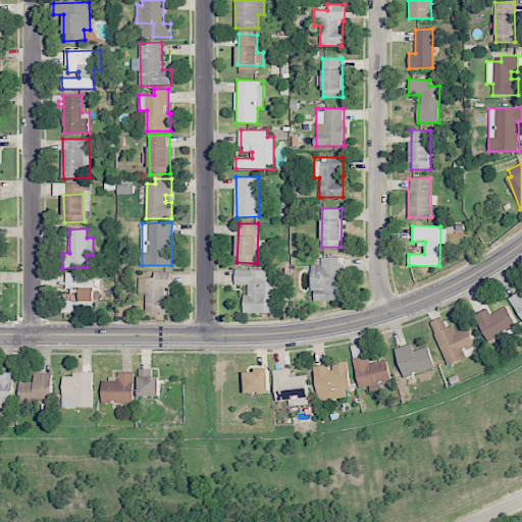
[(312,265),(313,301),(346,300),(344,257),(321,258),(321,264),(312,265)]
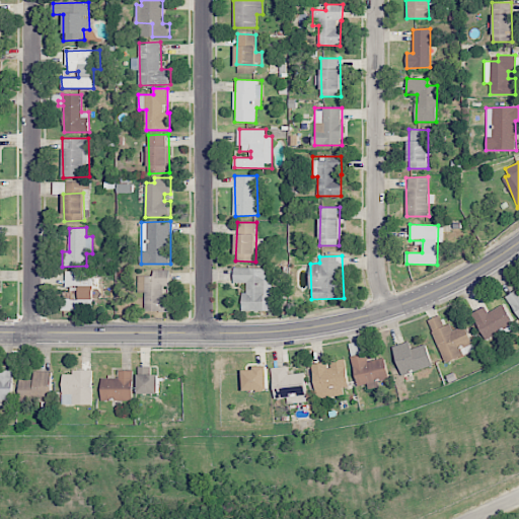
[(243,311),(272,310),(272,268),(234,269),(234,283),(246,283),(246,292),(242,292),(243,311)]
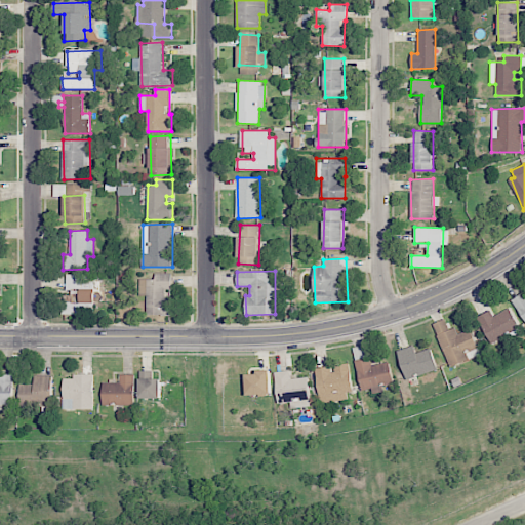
[(172,274),(155,273),(155,279),(140,279),(139,296),(148,296),(147,315),(172,316),(172,297),(166,297),(166,289),(172,289),(172,274)]
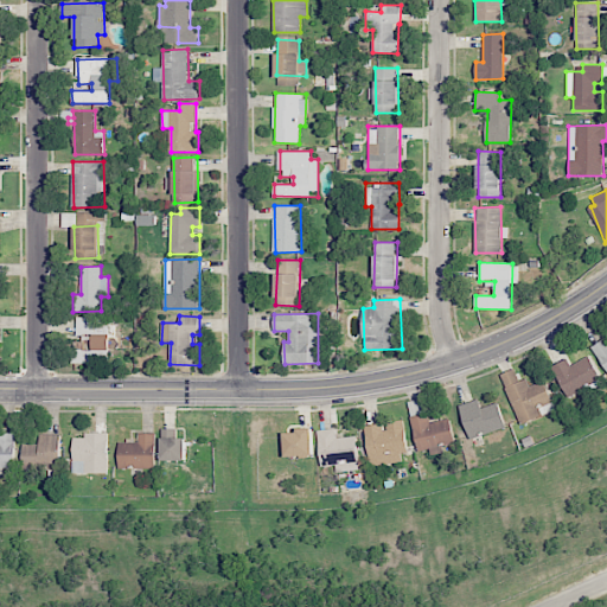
[(72,364),(110,363),(110,336),(117,336),(116,326),(109,326),(109,317),(77,318),(77,334),(93,334),(93,350),(72,350),(72,364)]
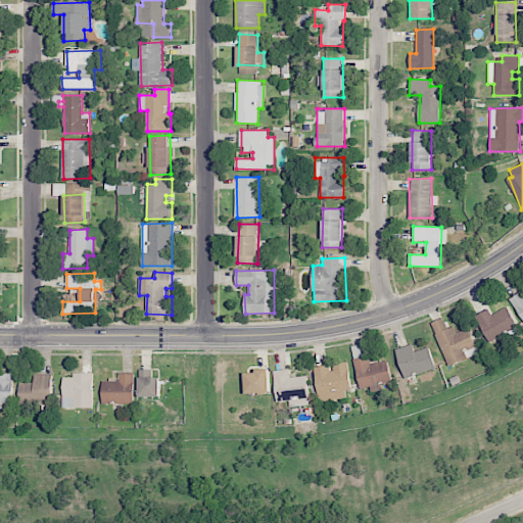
[(522,292),(521,291),(510,299),(522,319),(522,292)]
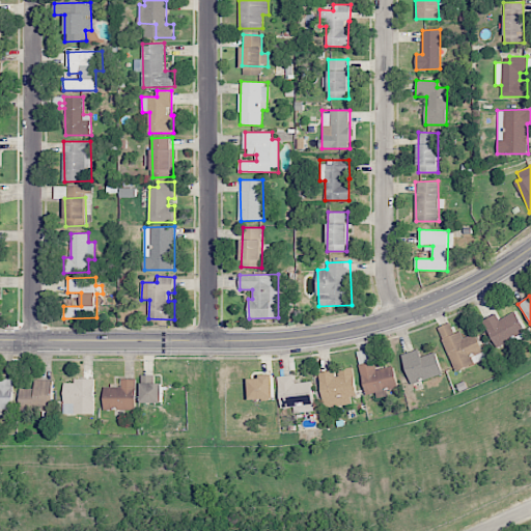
[(482,320),(497,347),(526,332),(514,311),(499,319),(496,313),(482,320)]
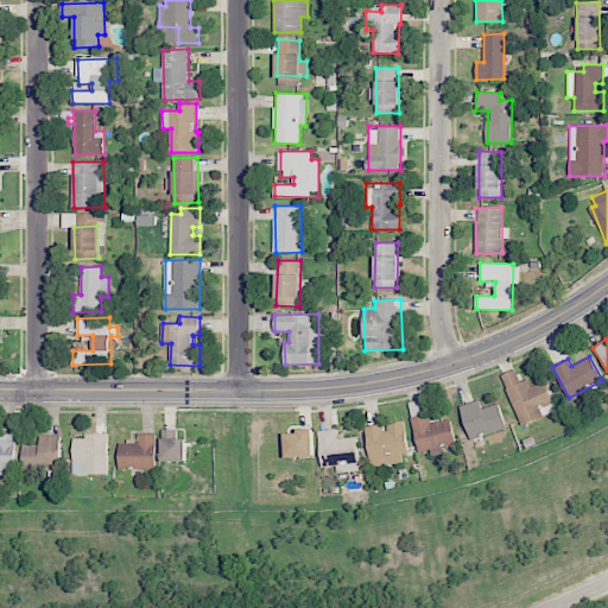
[(520,425),(555,412),(551,403),(553,403),(545,381),(531,387),(527,379),(520,381),(515,369),(501,374),(520,425)]
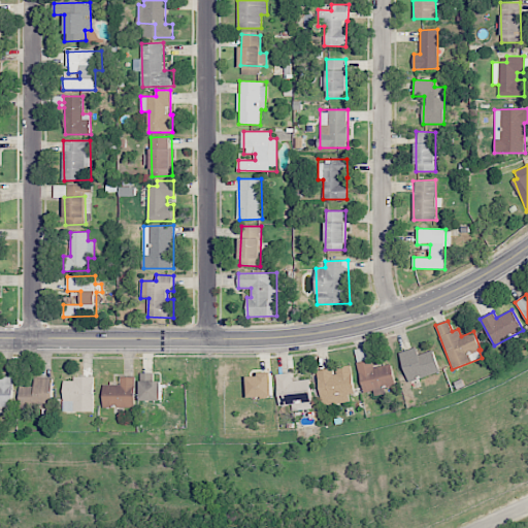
[(419,355),(416,347),(399,353),(409,382),(440,371),(433,350),(419,355)]
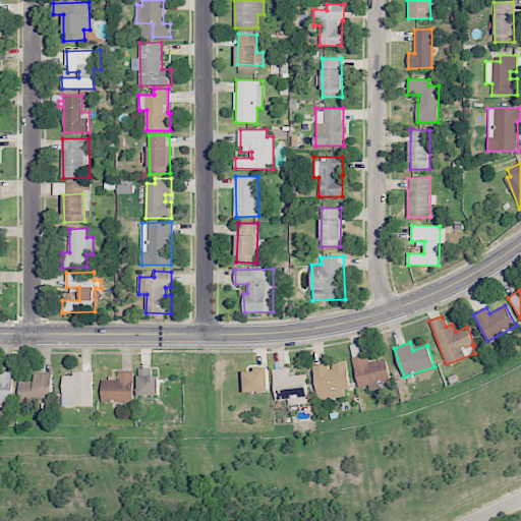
[(386,359),(369,363),(367,354),(352,358),(359,388),(369,386),(369,388),(392,383),(386,359)]
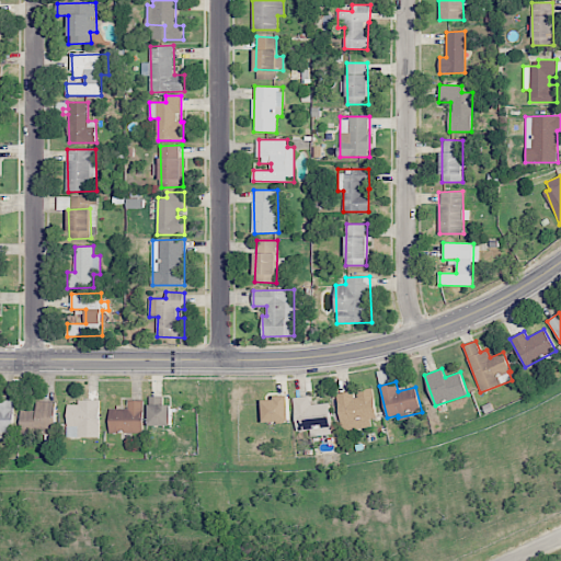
[(377,426),(371,389),(355,391),(336,393),(342,432),(377,426)]
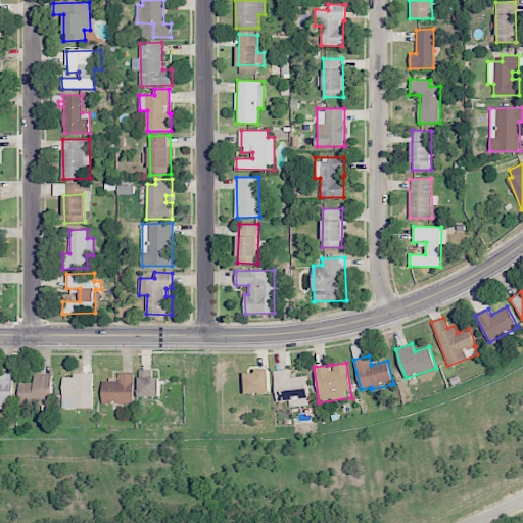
[(139,396),(160,396),(160,377),(152,377),(152,370),(140,369),(139,396)]
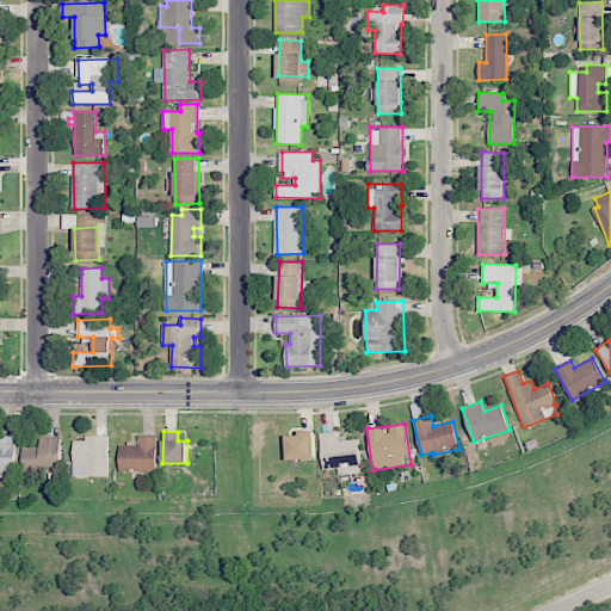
[(287,433),(288,461),(316,460),(315,432),(287,433)]
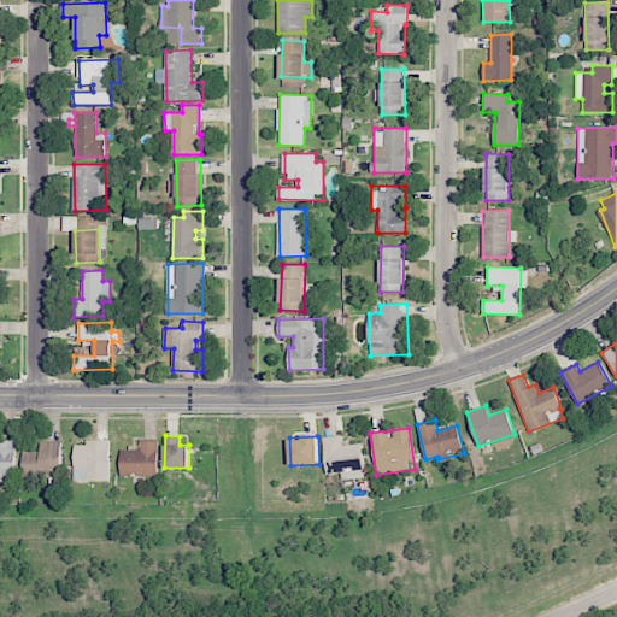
[(363,444),(341,445),(341,436),(323,438),(325,463),(333,462),(334,471),(365,469),(363,444)]
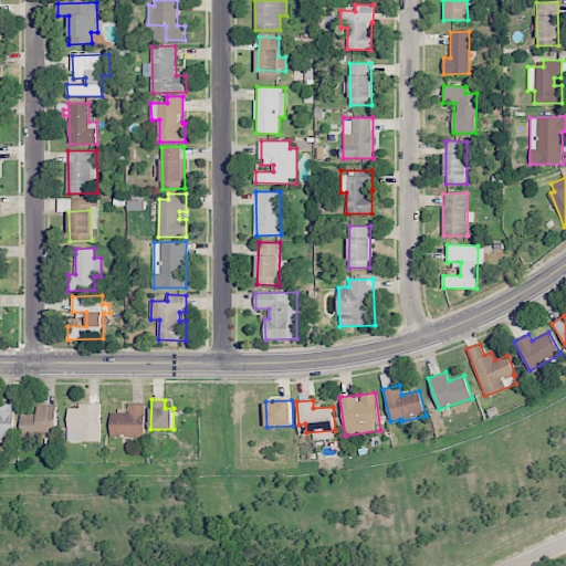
[(0,436),(14,436),(13,402),(0,402),(0,436)]
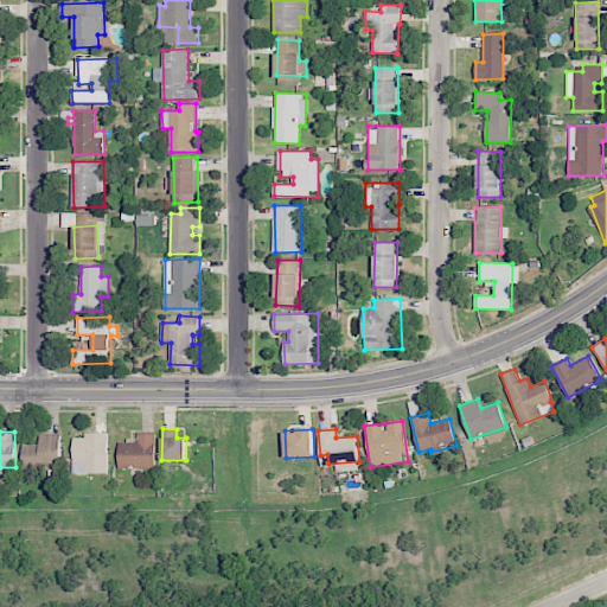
[(108,473),(109,433),(84,433),(84,438),(74,438),(72,473),(108,473)]
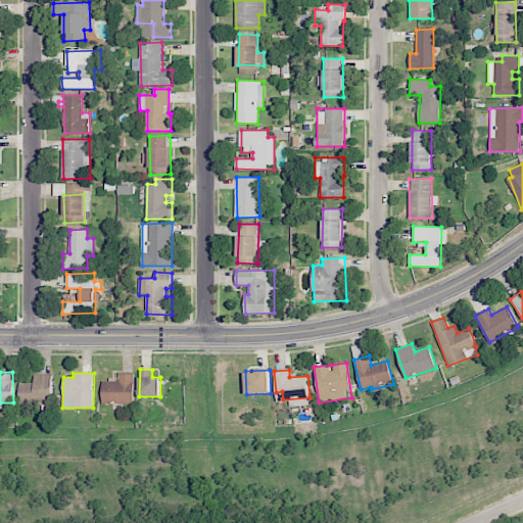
[(19,383),(19,406),(52,405),(51,374),(35,374),(35,382),(19,383)]
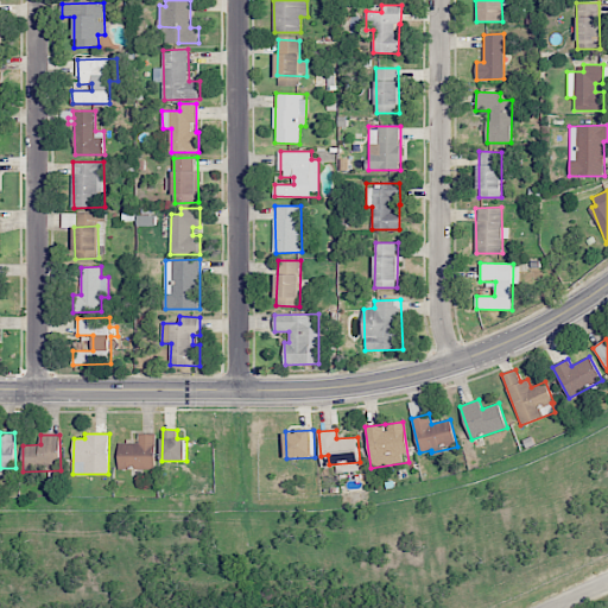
[(156,469),(156,435),(139,435),(138,443),(119,443),(119,469),(156,469)]
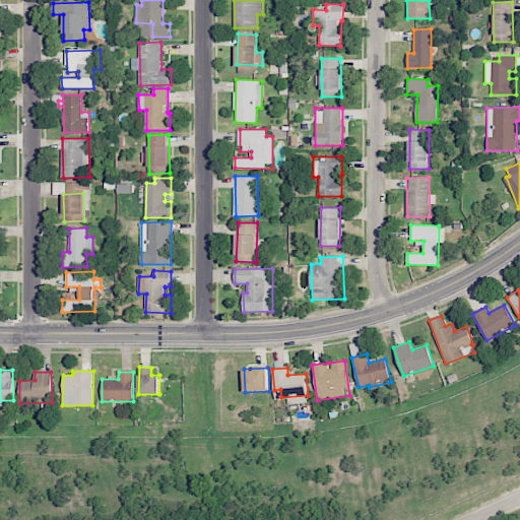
All buildings are outlined.
